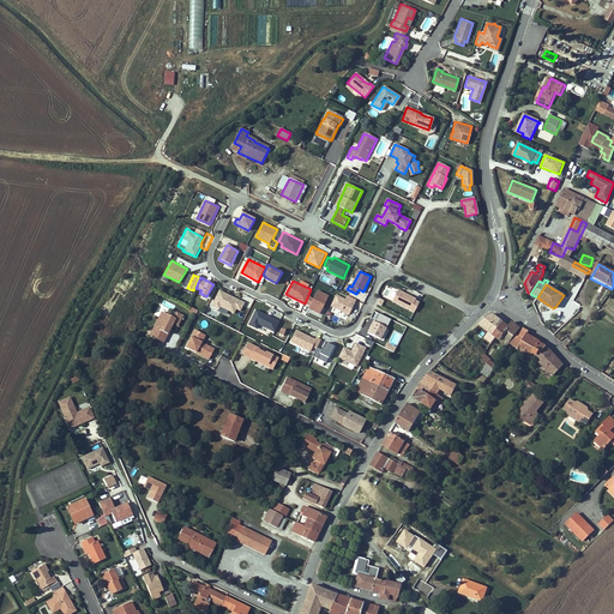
[(417,299),(399,289),(393,301),(415,312),(421,301),(416,300),(417,299)]
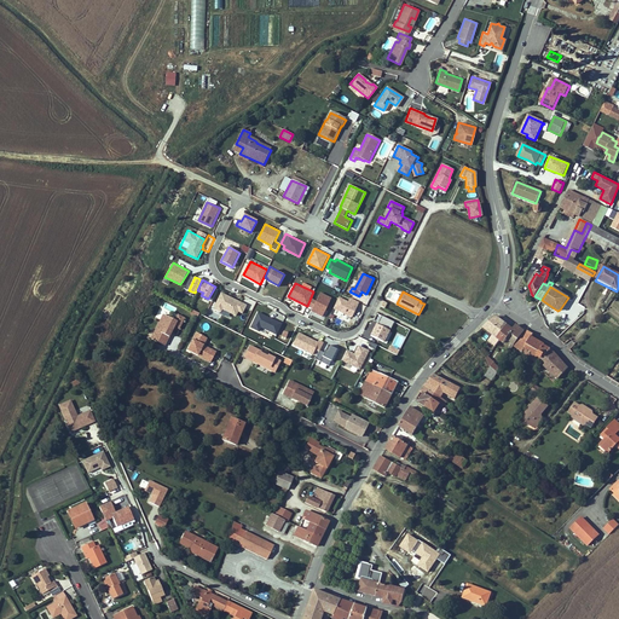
[(247,306),(221,293),(213,308),(221,313),(223,310),(237,316),(239,312),(243,313),(247,306)]
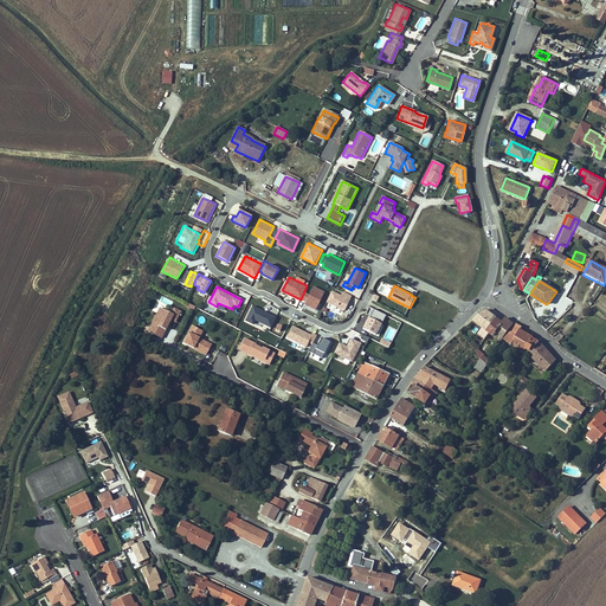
[(310,294),(305,291),(302,300),(307,301),(304,304),(316,310),(326,291),(314,287),(310,294)]
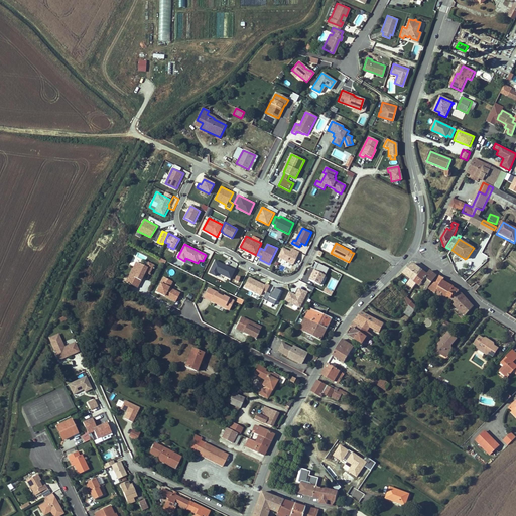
[(290,251),(283,247),(278,257),(294,264),(300,251),(292,248),(290,251)]
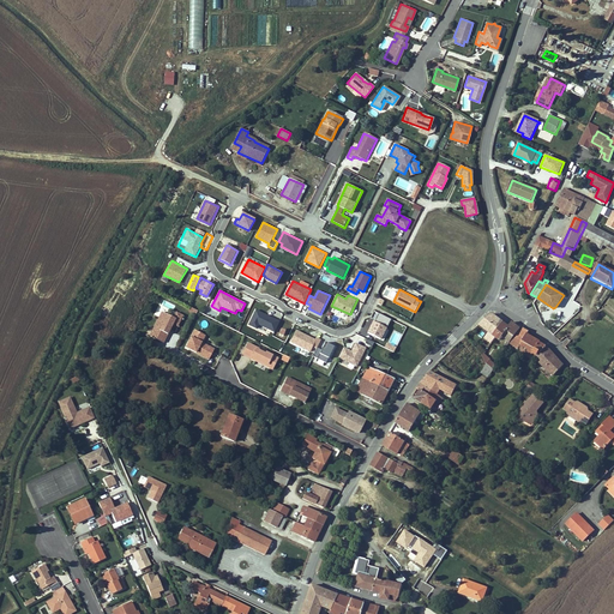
[(256,308),(248,324),(258,329),(259,325),(275,332),(281,320),(256,308)]
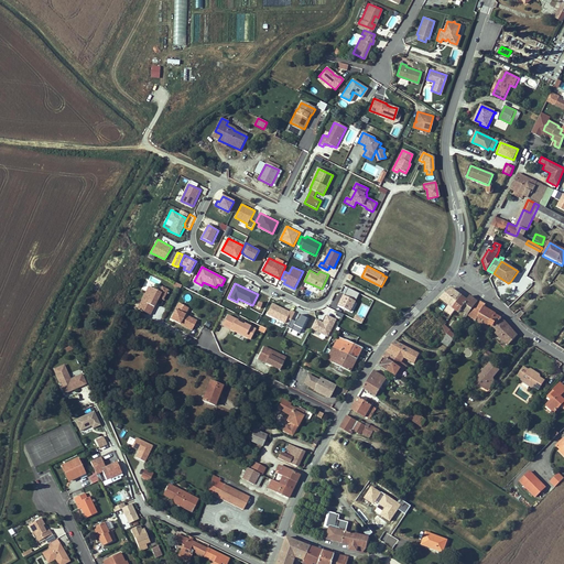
[(151,314),(162,292),(149,285),(139,307),(151,314)]
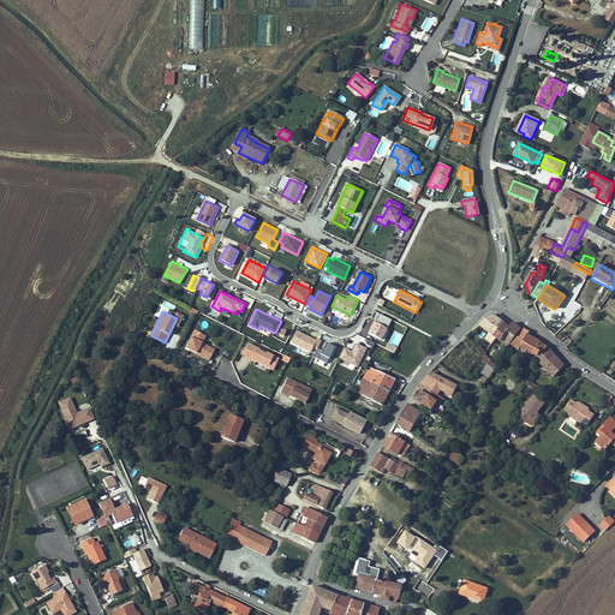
[(178,317),(174,324),(179,327),(185,316),(178,311),(175,316),(178,317)]
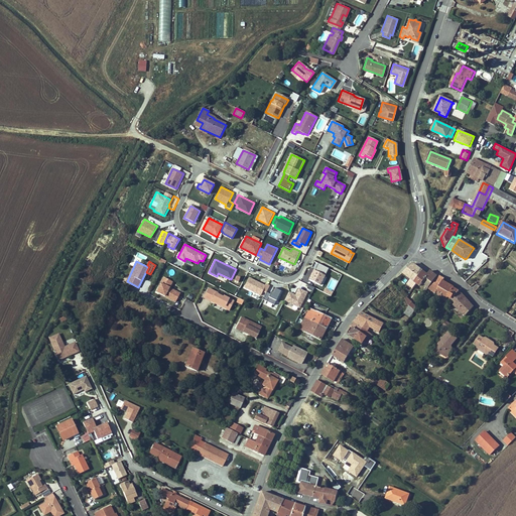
[(318,263),(315,270),(313,269),(308,279),(324,287),(329,276),(326,274),(329,268),(318,263)]
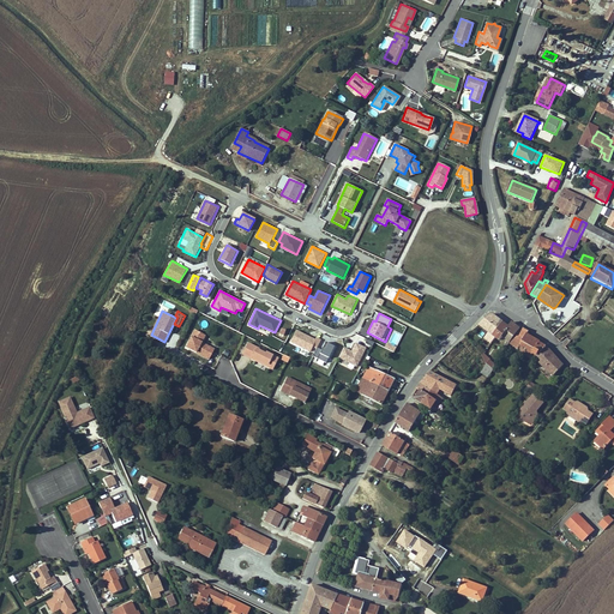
[(491,344),(495,337),(493,336),(503,323),(491,314),(485,320),(479,325),(492,335),(487,341),(491,344)]
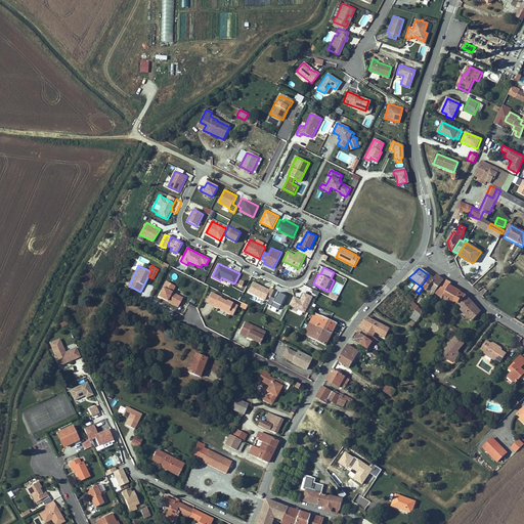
[(434,293),(438,288),(431,282),(434,279),(429,275),(421,287),(423,288),(426,291),(429,287),(433,291),(430,296),(432,297),(434,293)]
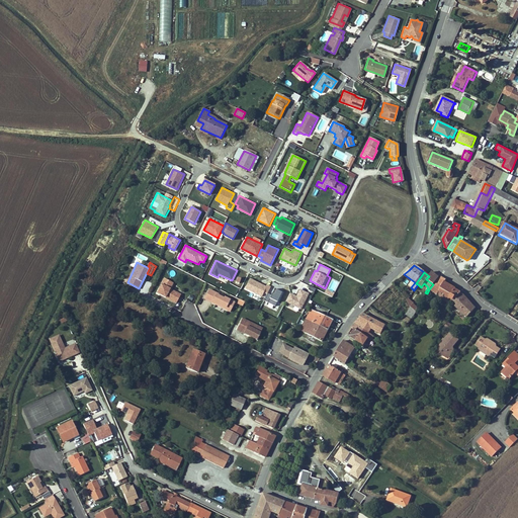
[(429,276),(426,279),(433,284),(438,277),(431,272),(429,276)]
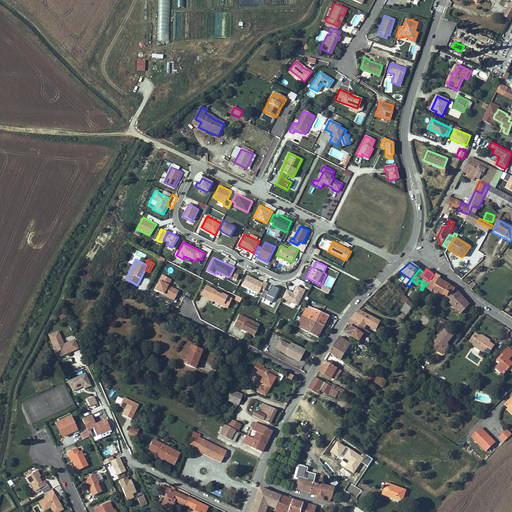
[(448,298),(449,298),(456,289),(450,285),(440,279),(441,276),(436,273),(430,282),(428,281),(424,286),(432,291),(433,291),(435,292),(435,293),(436,295),(438,296),(439,296),(440,295),(447,299),(448,298)]
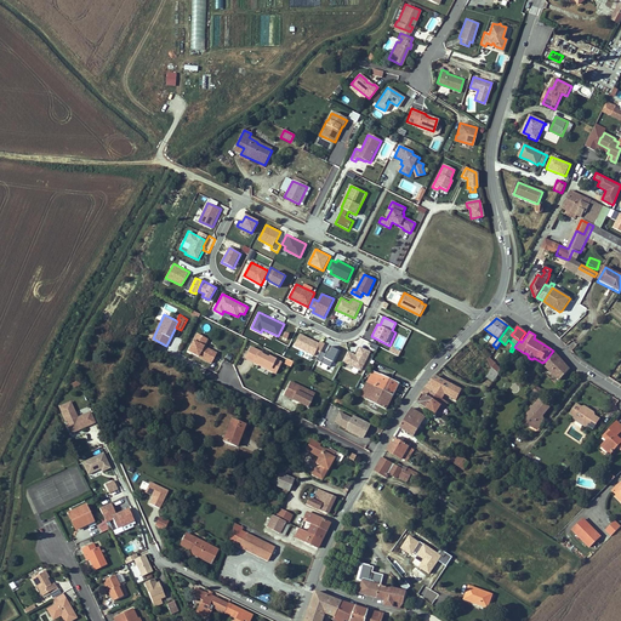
[(198,332),(188,351),(212,363),(217,352),(205,346),(209,339),(198,332)]
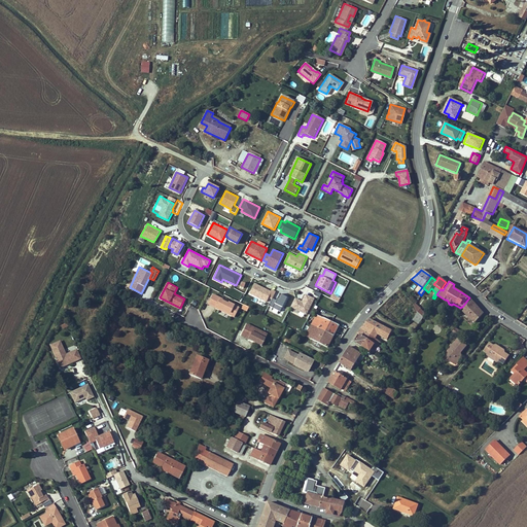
[(253,282),(249,291),(267,301),(269,296),(272,299),(276,291),(272,289),(271,291),(253,282)]
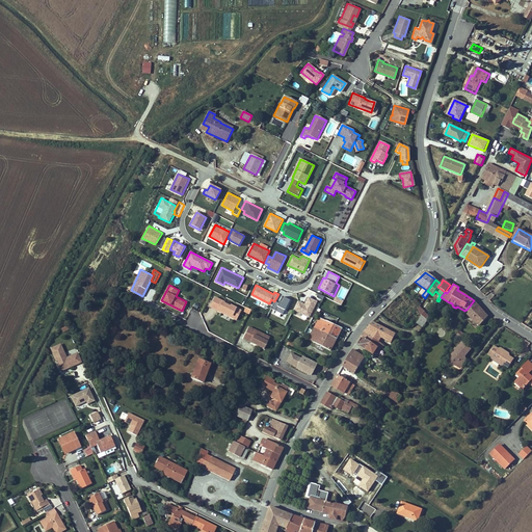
[(278,302),(274,301),(271,308),(284,314),(291,299),(283,295),(278,302)]
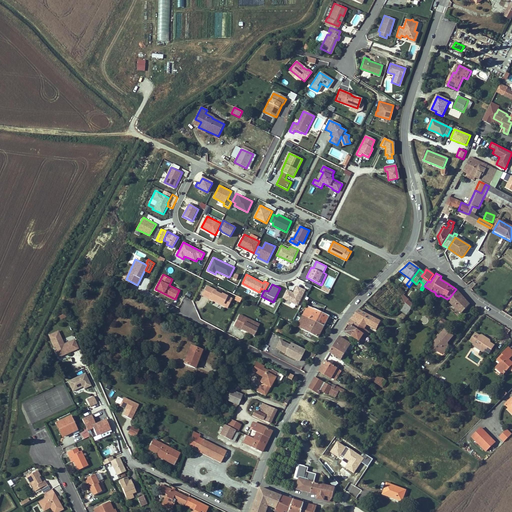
[(208,285),(202,295),(228,308),(233,298),(223,292),(222,294),(214,290),(215,289),(208,285)]
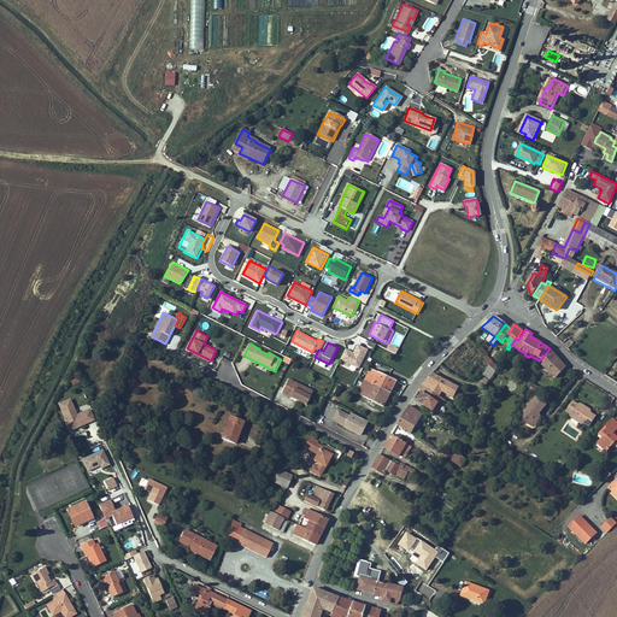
[(346,348),(341,358),(359,368),(369,350),(358,344),(353,352),(346,348)]
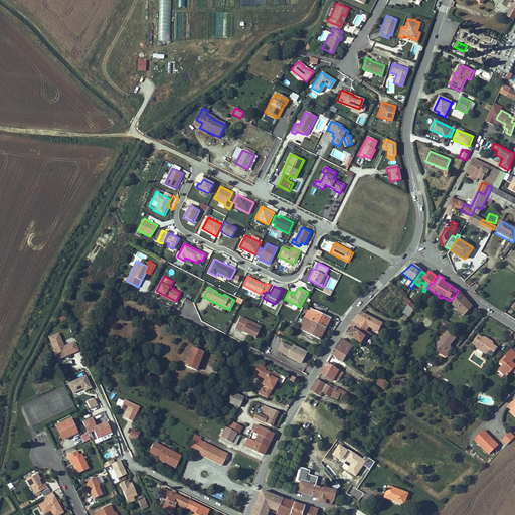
[(325,287),(323,291),(331,296),(333,291),(325,287)]
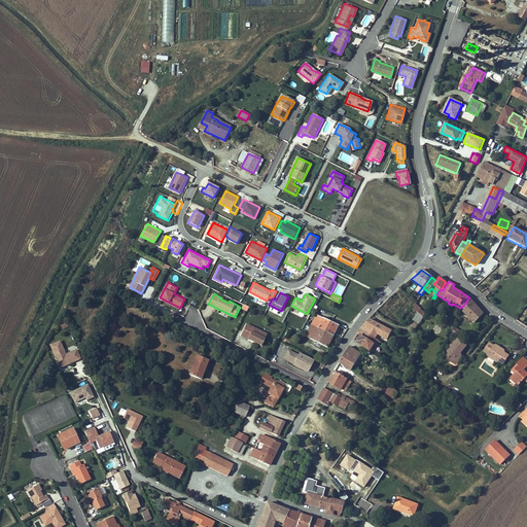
[(463,311),(475,322),(483,313),(469,297),(462,307),(464,309),(463,311)]
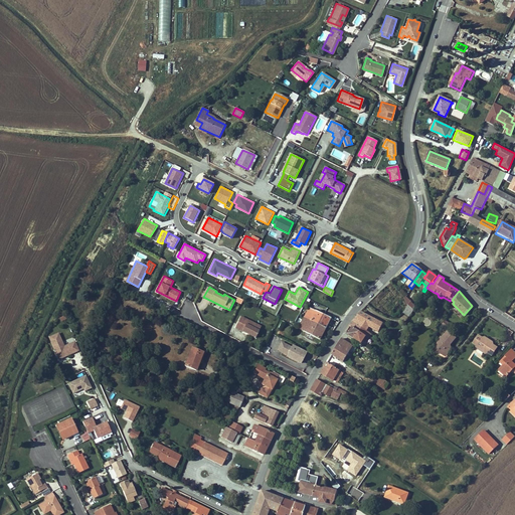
[(410,302),(405,297),(404,299),(404,300),(407,305),(413,310),(415,307),(410,302)]
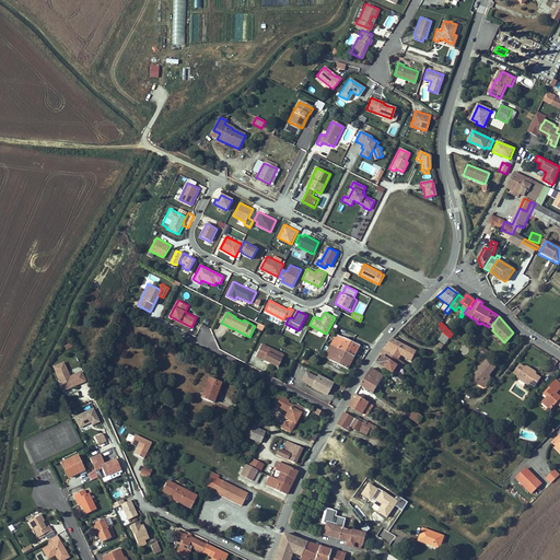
[(439,340),(445,343),(450,337),(443,331),(439,340)]
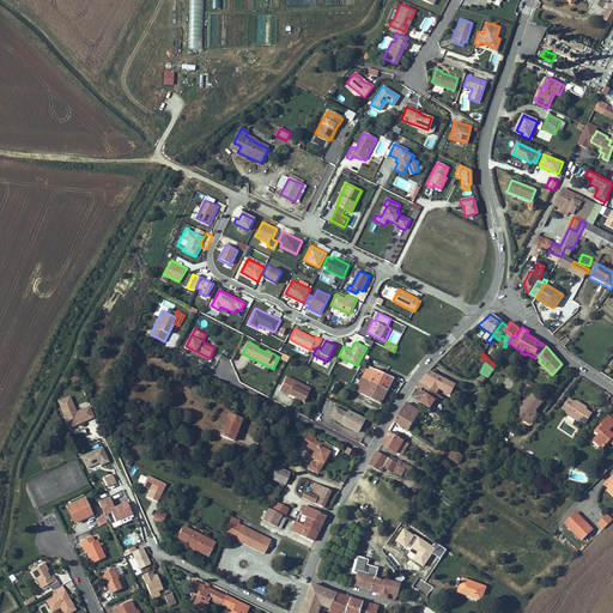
[(394,377),(369,365),(363,377),(389,389),(394,377)]
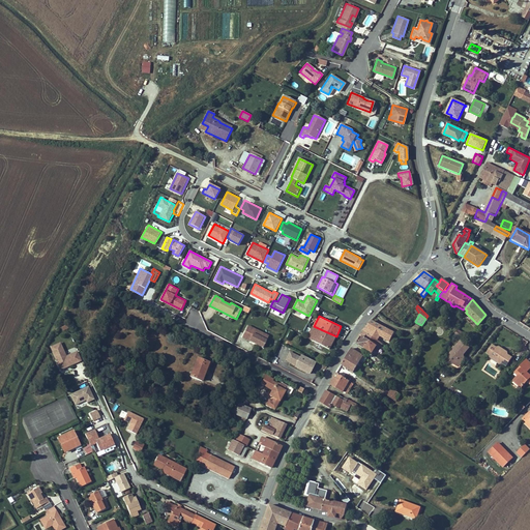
[(395,331),(373,320),(363,330),(371,335),(377,340),(380,335),(389,342),(395,331)]
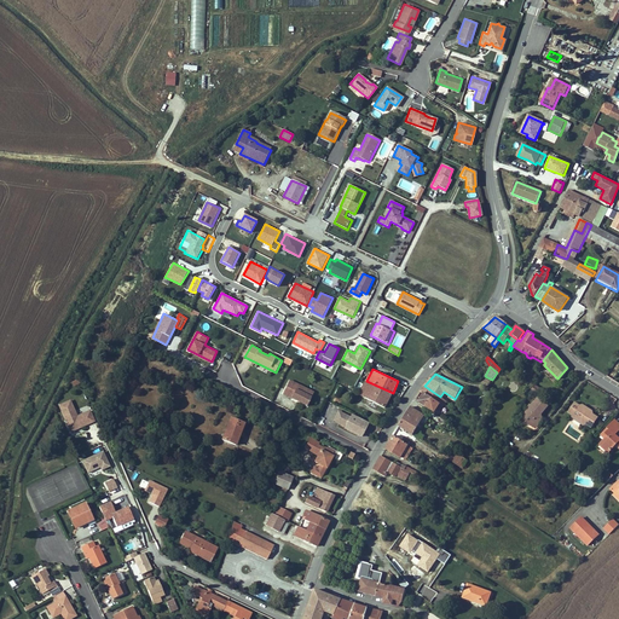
[(290,379),(283,394),(308,406),(316,392),(290,379)]
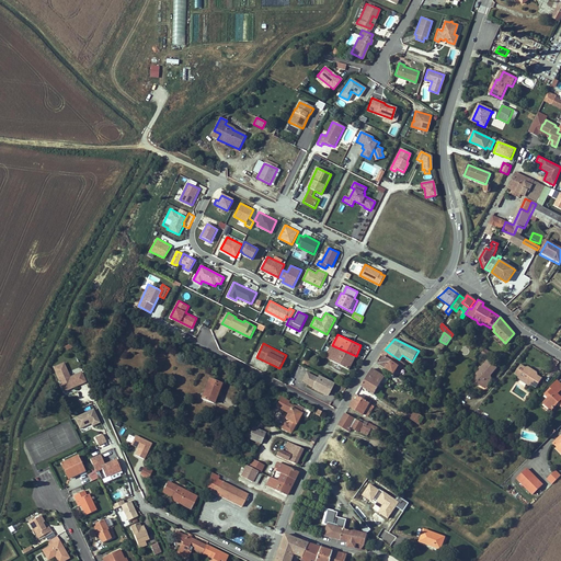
[(350,369),(356,356),(332,345),(325,357),(350,369)]
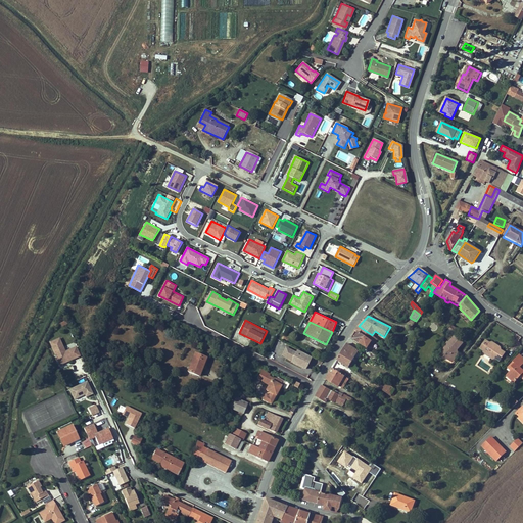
[(353,339),(359,343),(366,331),(359,326),(355,331),(358,333),(353,339)]
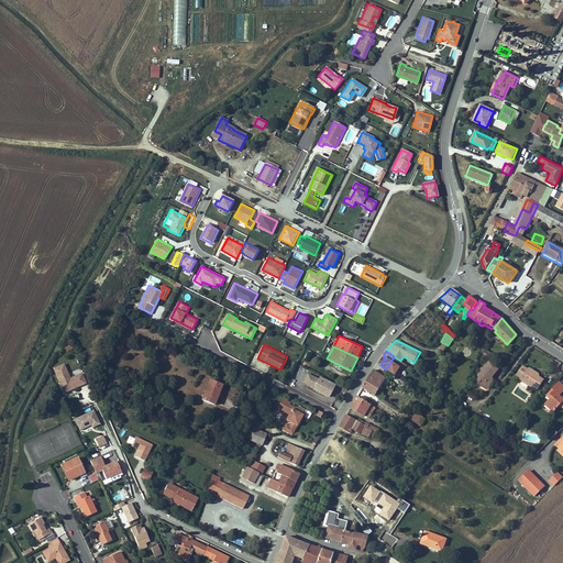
[(400,361),(394,356),(386,370),(395,374),(400,367),(403,370),(406,365),(400,361)]
